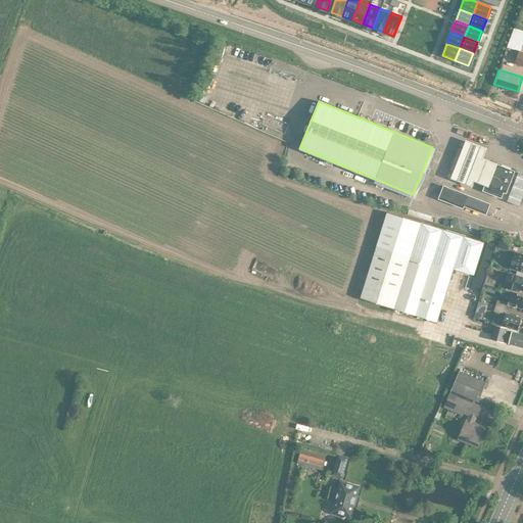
[(464,142),(449,180),(470,188),(472,183),(486,188),(495,165),(481,160),(485,150),(464,142)]
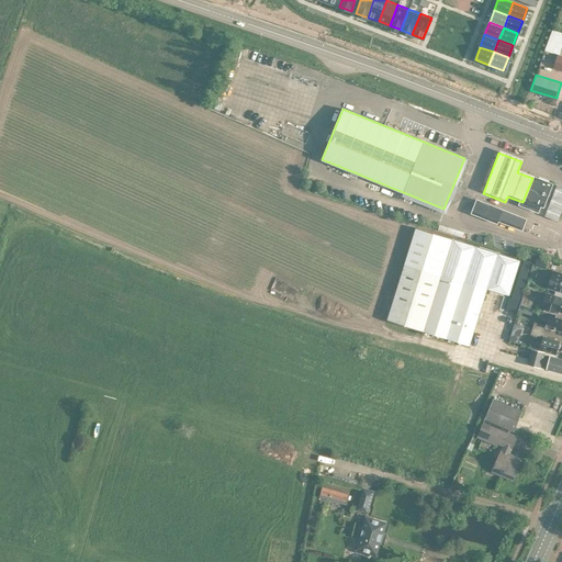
[(551,186),(552,183),(530,175),(521,198),(518,204),(538,212),(540,205),(542,206),(547,208),(554,188),(551,186)]
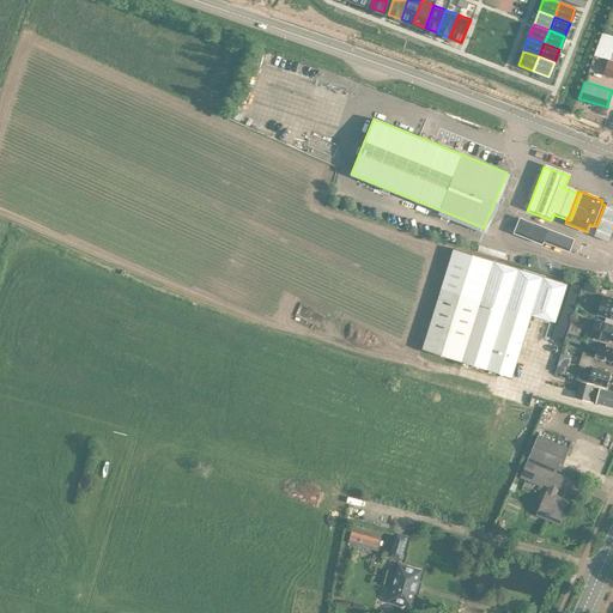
[(514,232),(541,243),(542,240),(569,250),(571,244),(574,238),(547,228),(520,217),(519,219),(517,225),(514,232)]
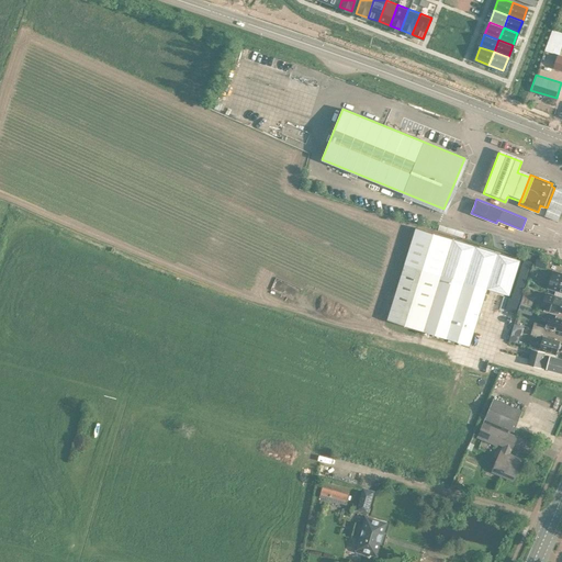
[(388,318),(469,345),(486,289),(509,295),(520,260),(416,226),(388,318)]
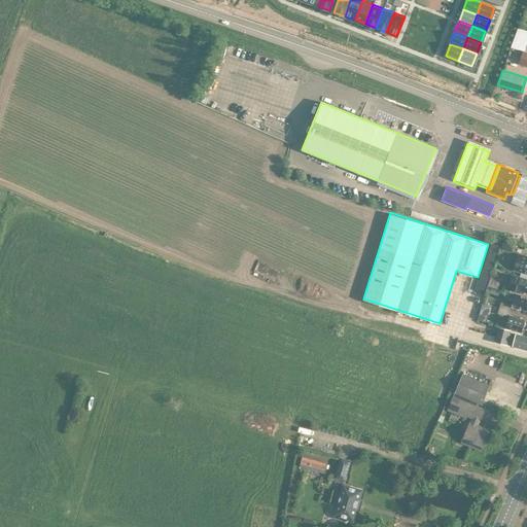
[(511,251),(513,244),(503,242),(500,249),(511,251)]
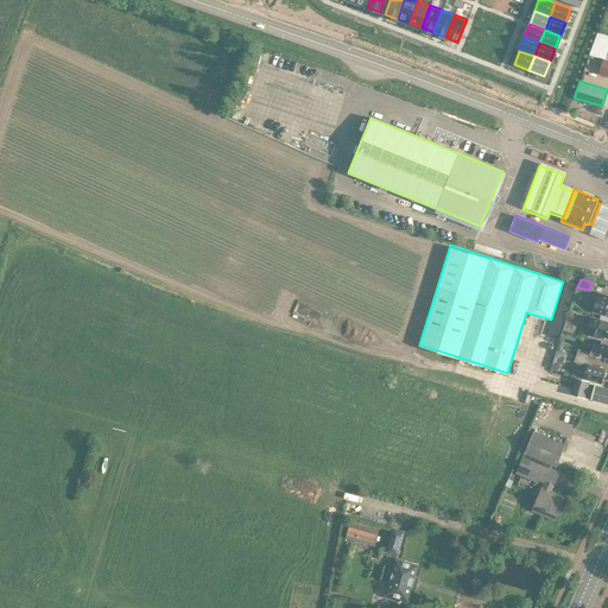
[(607,296),(597,293),(593,310),(607,314),(607,296)]
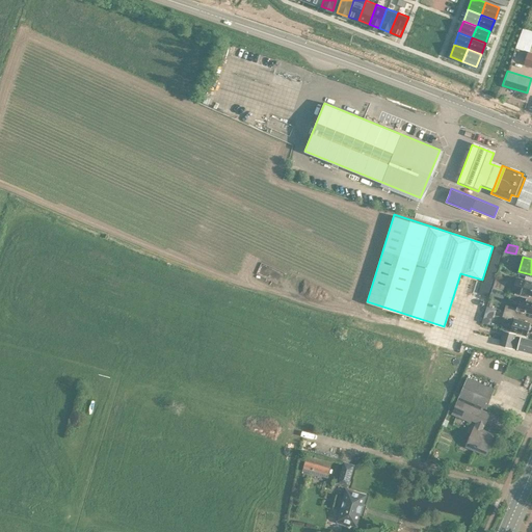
[(515,290),(514,292),(526,295),(526,293),(531,294),(531,281),(517,277),(512,289),(515,290)]
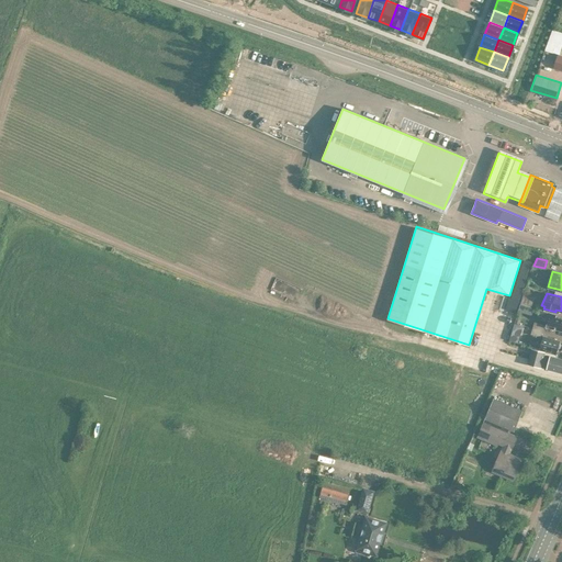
[(534,298),(523,294),(519,303),(529,306),(534,298)]
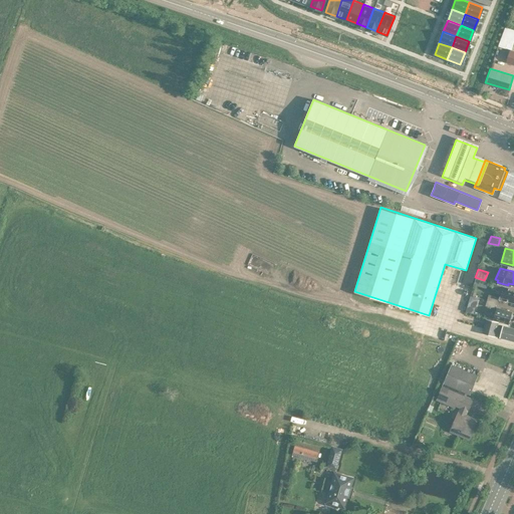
[(513,289),(502,286),(494,283),(493,283),(492,289),(501,292),(499,297),(513,301),(513,289)]
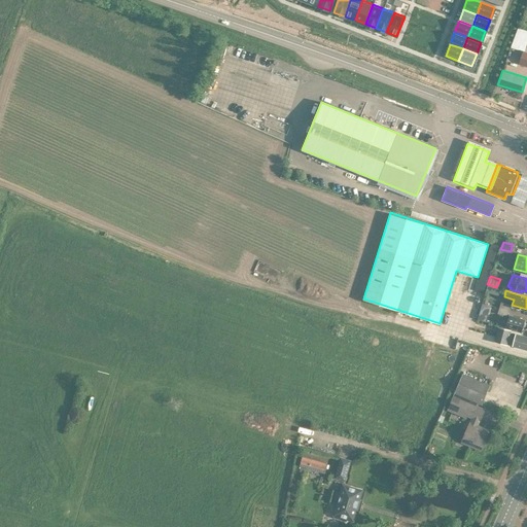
[(499,307),(508,310),(510,304),(500,302),(499,307)]
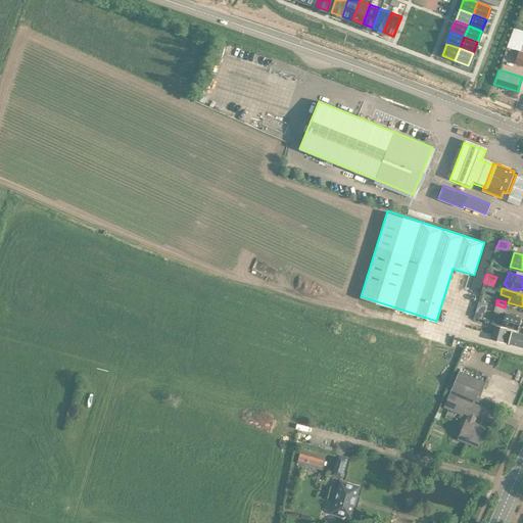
[(503,314),(505,307),(495,304),(493,311),(503,314)]
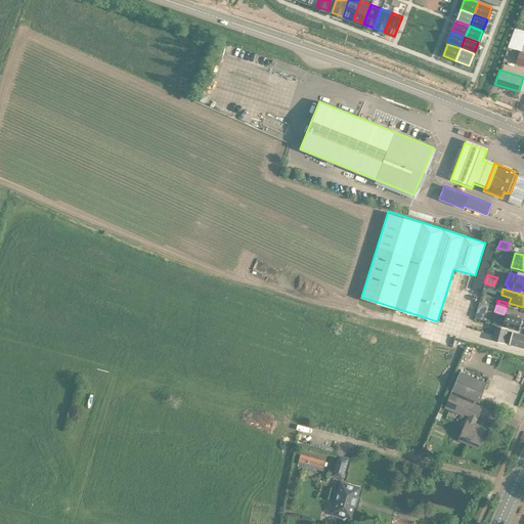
[(493,322),(503,324),(518,330),(522,318),(506,313),(504,319),(494,317),(493,322)]
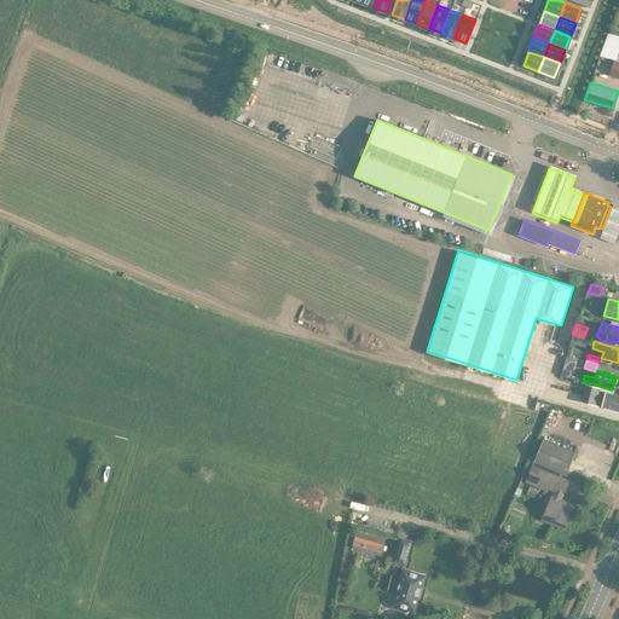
[(618,410),(618,394),(605,392),(599,389),(600,387),(585,383),(579,401),(595,406),(595,404),(601,405),(601,406),(618,410)]
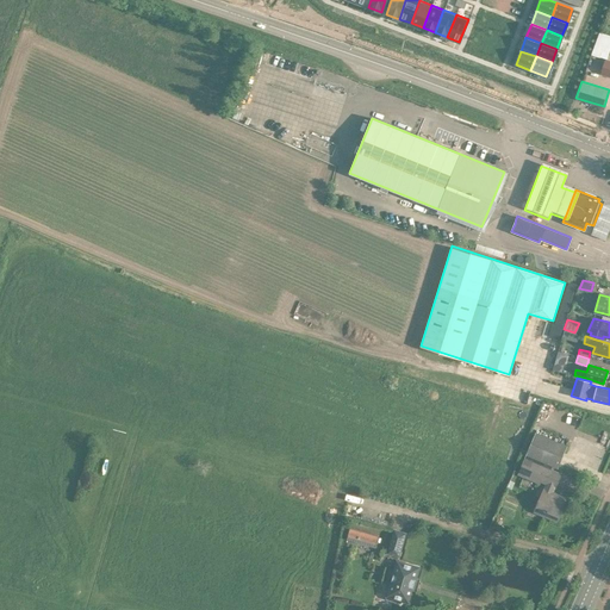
[(535,431),(526,454),(524,458),(551,468),(552,465),(556,467),(566,446),(535,431)]
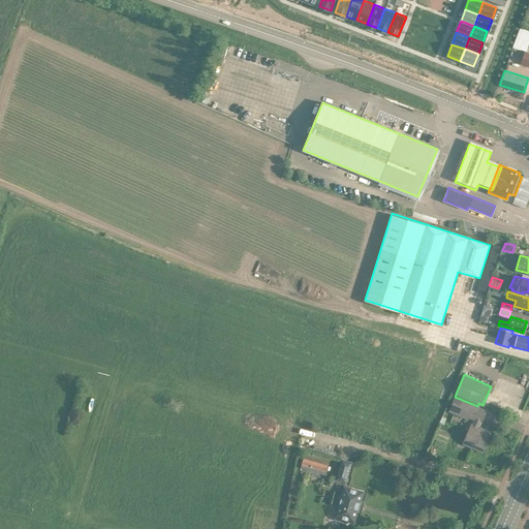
[(483,452),(492,432),(479,427),(480,423),(481,423),(487,410),(477,406),(455,397),(448,411),(467,419),(468,417),(472,419),(462,443),(483,452)]
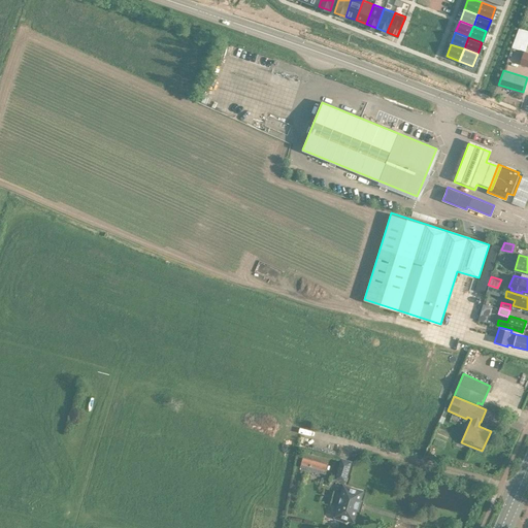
[(301,456),(298,465),(323,472),(326,463),(301,456)]
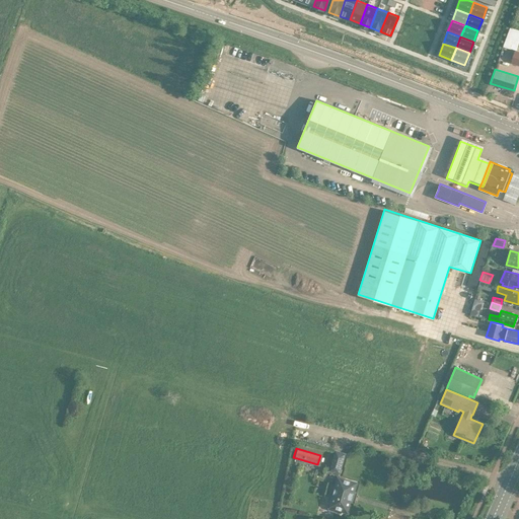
[(329,471),(339,473),(345,454),(336,452),(329,471)]
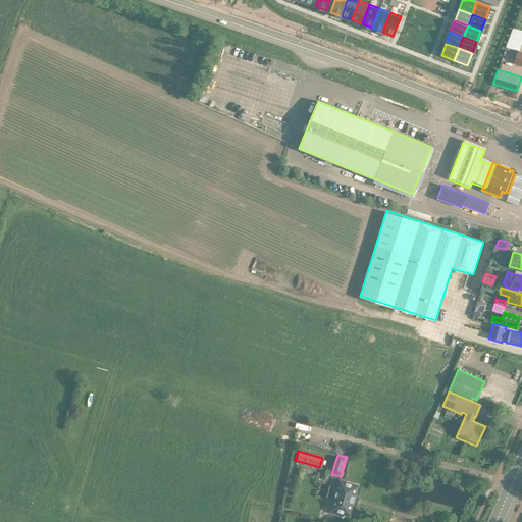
[(330,511),(345,515),(350,517),(353,505),(354,506),(357,496),(356,496),(359,486),(340,480),(336,489),(335,489),(332,499),(333,500),(330,511)]
